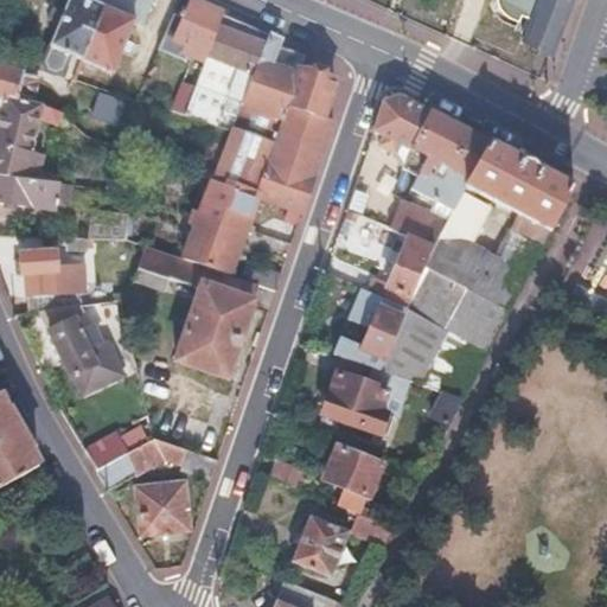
[(103,6),(90,0),(66,0),(49,45),(51,46),(44,64),(61,70),(69,52),(82,58),(103,6)]
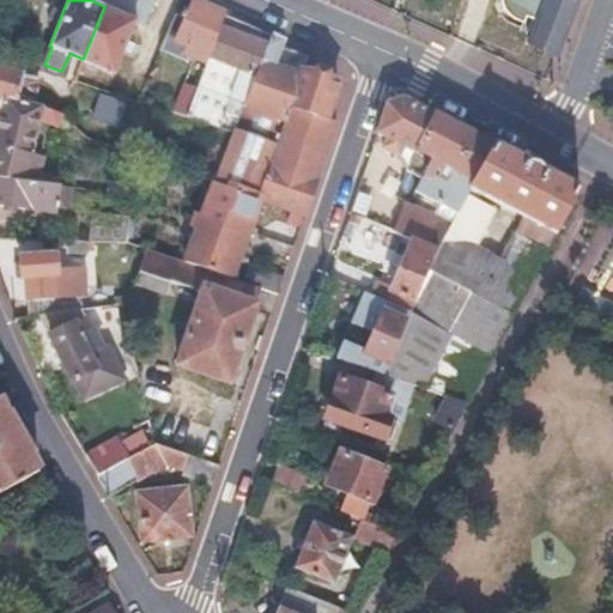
[(105,0),(104,6),(138,20),(143,23),(152,0),(105,0)]
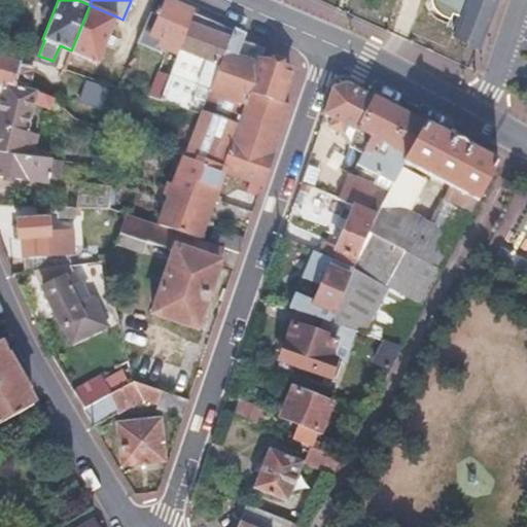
[(194,11),(168,0),(164,0),(150,33),(161,38),(159,44),(178,51),(192,13),(194,11)]
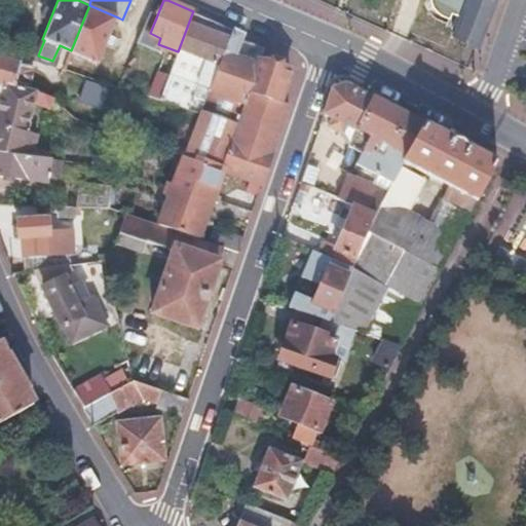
[(429,0),(429,3),(436,13),(445,19),(448,12),(457,17),(448,34),(473,46),(491,0),(429,0)]
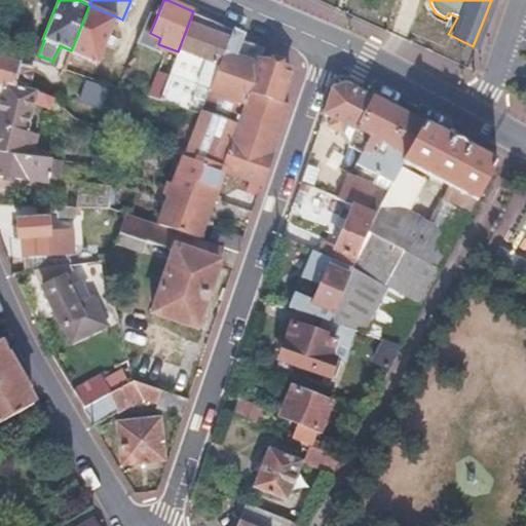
[(100,62),(118,17),(89,5),(71,50),(100,62)]
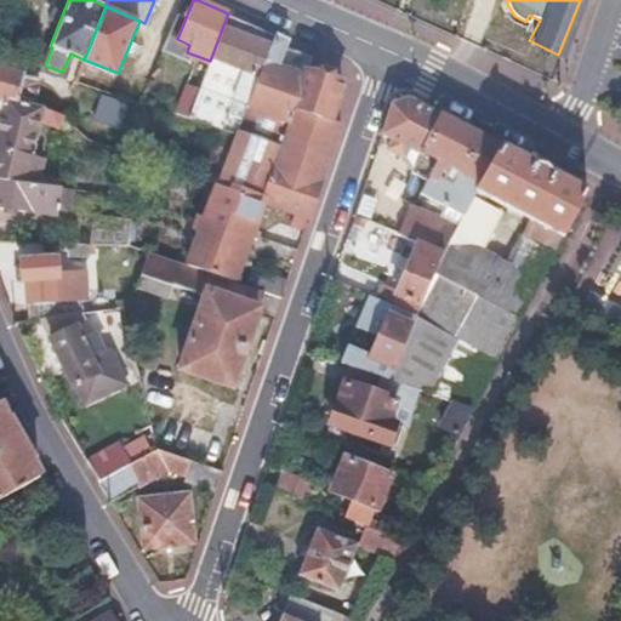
[(272,35),(227,16),(210,61),(200,89),(189,118),(235,132),(241,117),(231,112),(235,100),(246,104),(272,35)]
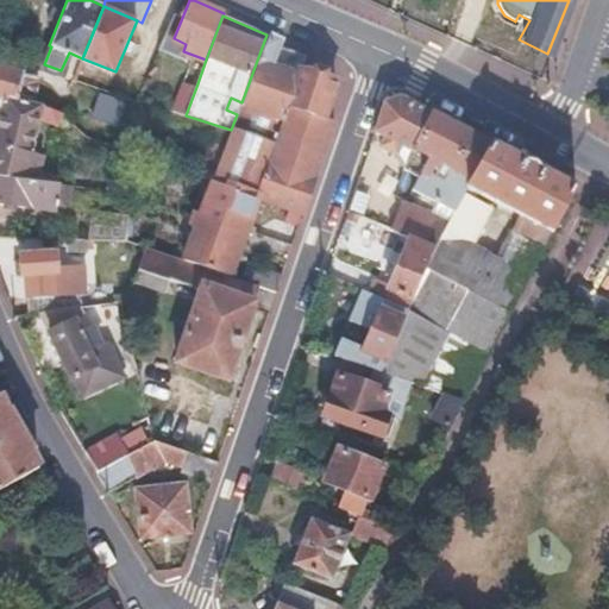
[(281,39),(268,32),(267,35),(242,102),(237,114),(231,130),(212,182),(255,198),(300,214),(338,105),(326,101),(332,85),(297,70),(297,74),(272,64),(281,39)]
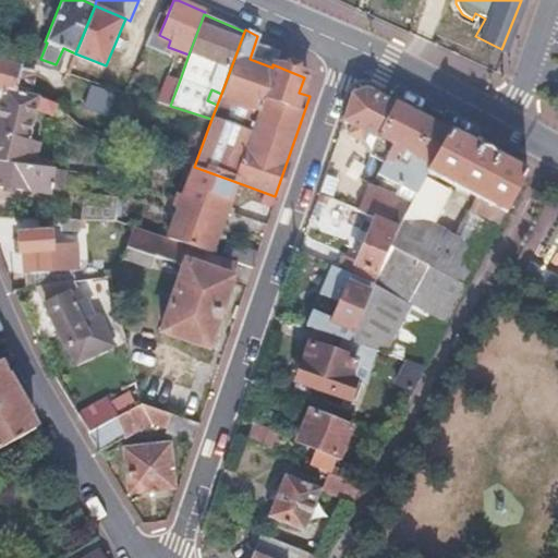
[(20,65),(0,60),(0,88),(29,95),(34,74),(19,71),(20,65)]
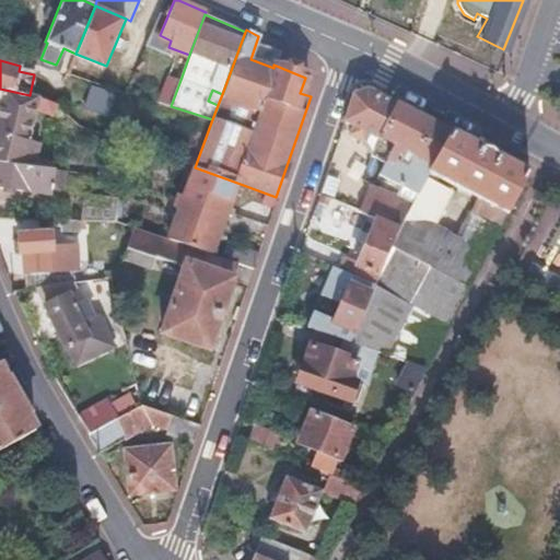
[(181,80),(168,74),(159,103),(171,106),(181,80)]
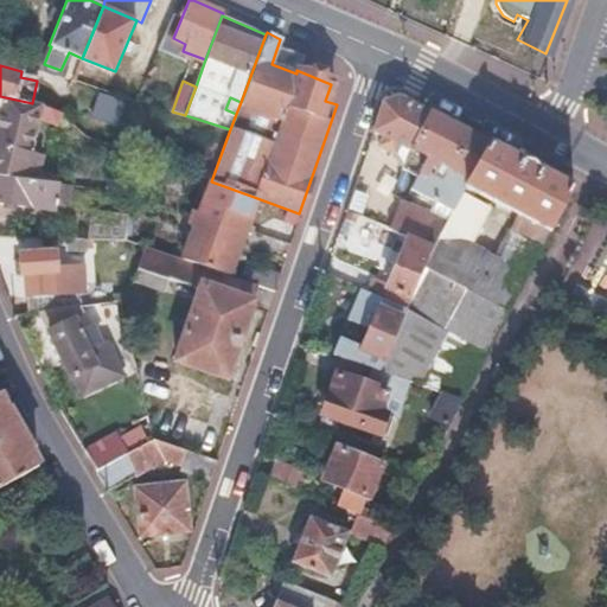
[(396,95),(383,102),(374,132),(384,136),(379,147),(387,151),(394,154),(402,167),(429,113),(396,95)]
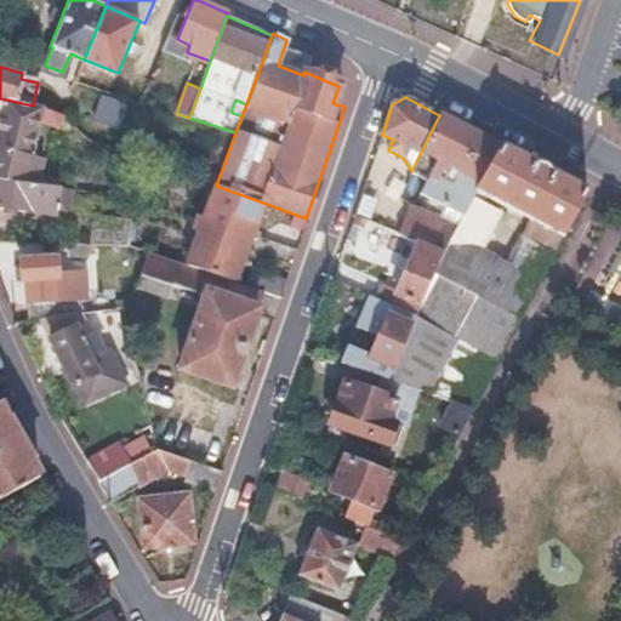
[(33,106),(0,98),(0,120),(1,121),(0,123),(0,181),(38,184),(40,161),(29,160),(40,120),(57,125),(61,115),(33,106)]
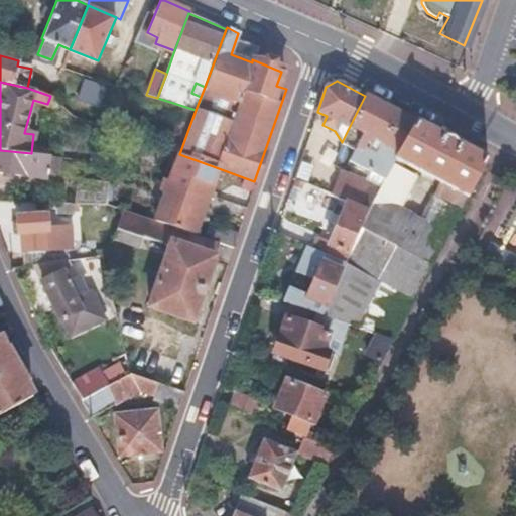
[(365,96),(342,142),(357,149),(351,159),(387,177),(415,123),(380,104),(365,96)]
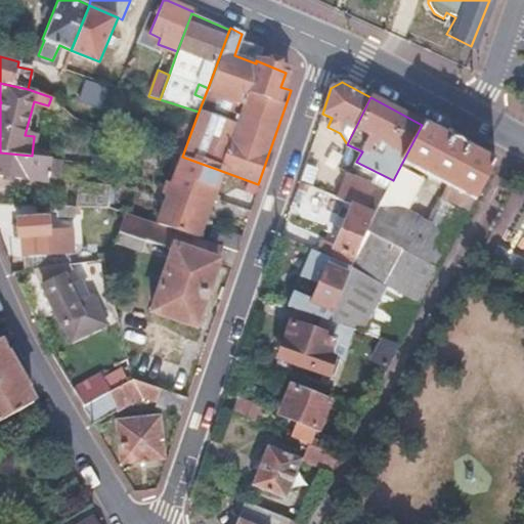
[(479,155),(422,125),(393,180),(386,194),(384,199),(395,204),(407,180),(406,171),(410,165),(445,183),(475,199),(494,163),(479,155)]
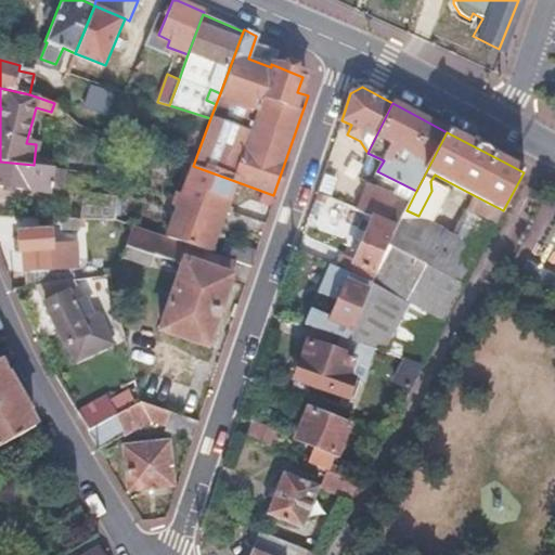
[(34,165),(0,162),(0,184),(47,189),(48,176),(55,177),(56,167),(34,165)]
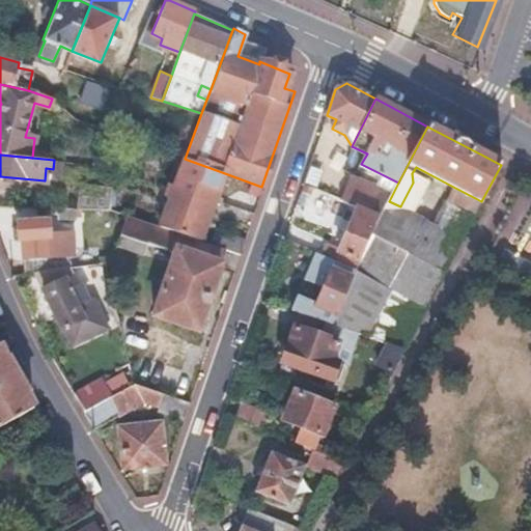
[(222,172),(185,159),(159,225),(197,240),(210,205),(222,172)]
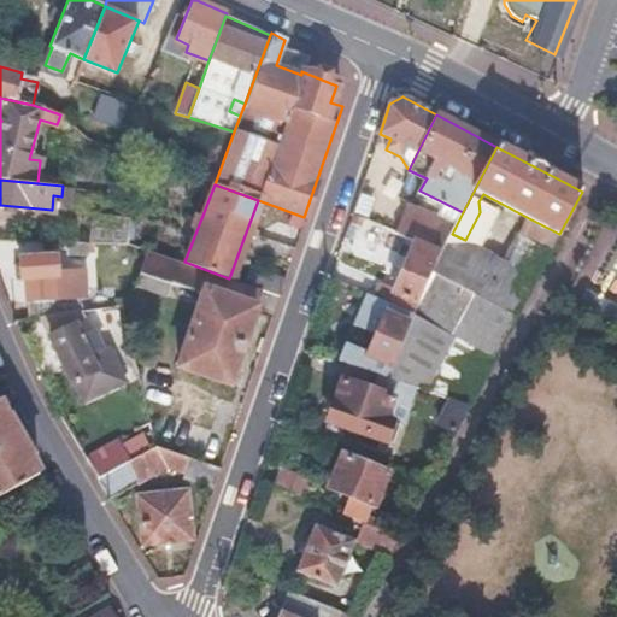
[(133,193),(116,192),(116,211),(97,210),(93,241),(128,241),(133,193)]
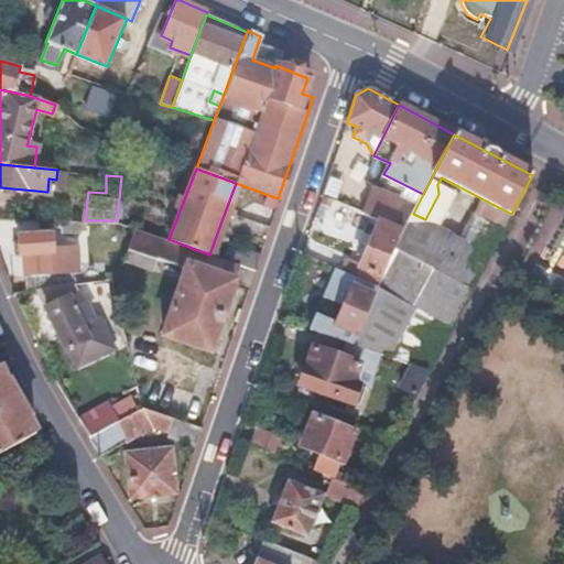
[(415,209),(371,188),(360,210),(380,219),(404,229),(413,214),(415,209)]
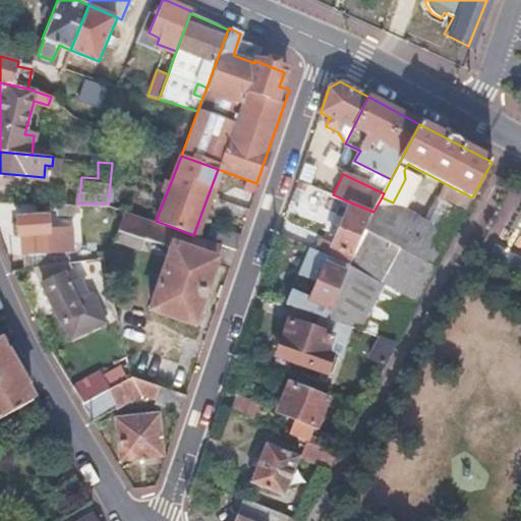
[(382,197),(373,212),(351,266),(326,319),(349,327),(381,337),(396,342),(472,197),(443,182),(423,219),(392,203),(382,197)]
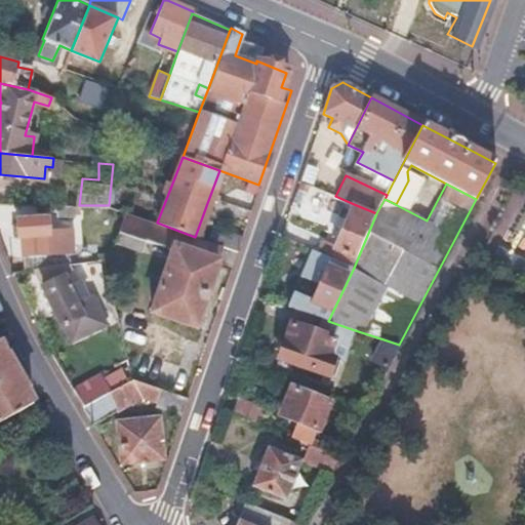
[(354,268),(376,213),(354,204),(342,231),(331,258),(354,268)]
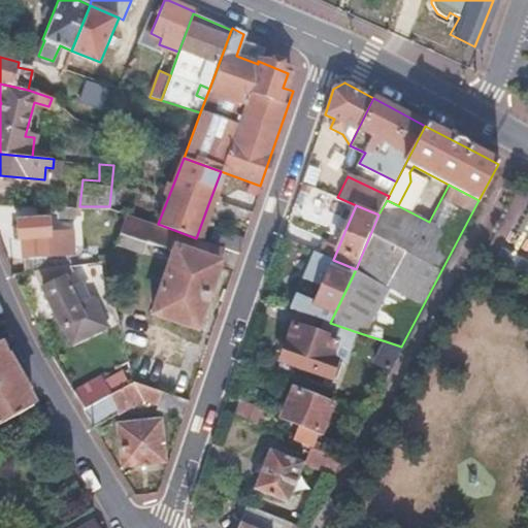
[(73,206),(58,207),(58,218),(73,217),(73,206)]
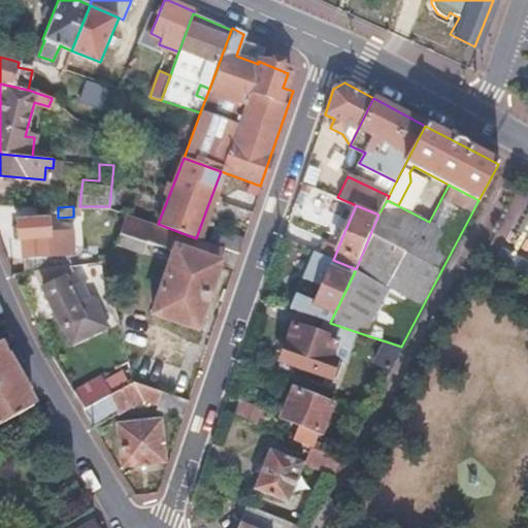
[(158,224),(125,212),(113,240),(132,248),(135,238),(172,253),(152,312),(195,327),(208,290),(224,248),(209,242),(196,238),(158,224)]
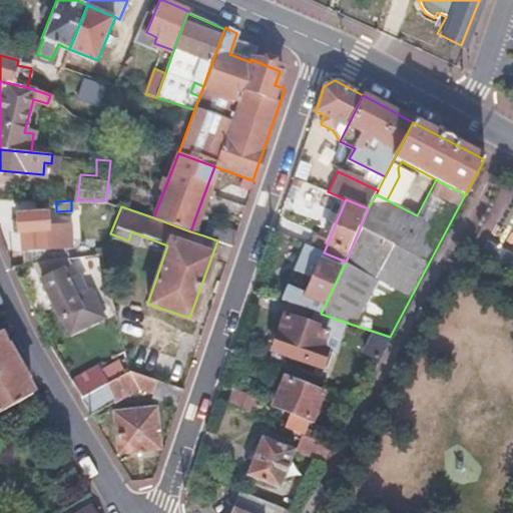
[(46,212),(16,213),(17,232),(22,231),(23,240),(23,248),(56,246),(55,230),(48,231),(46,212)]
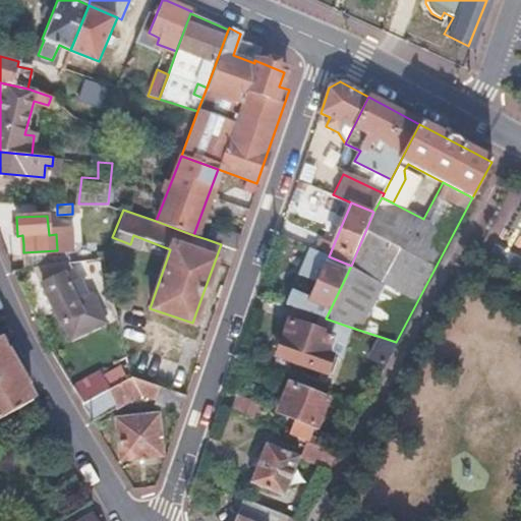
[(240,234),(212,225),(207,239),(221,244),(235,249),(240,234)]
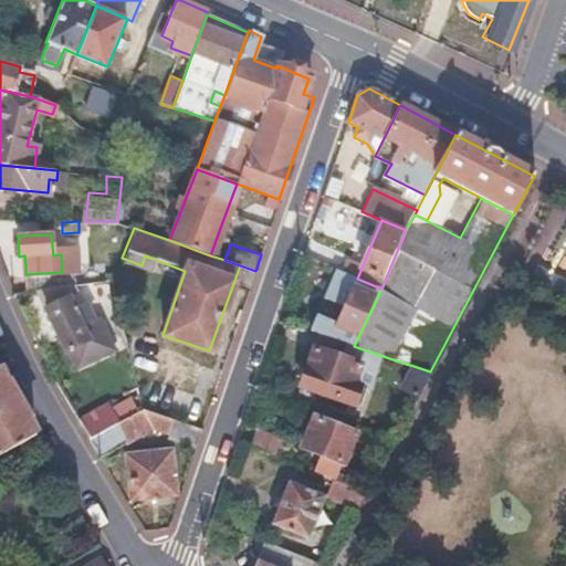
[(354,346),(381,289),(357,279),(337,326),(324,321),(322,327),(318,334),(354,346)]
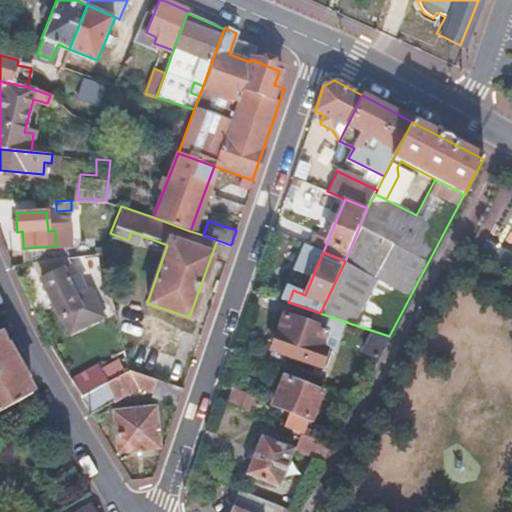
[(83,255),(65,258),(67,268),(85,265),(83,255)]
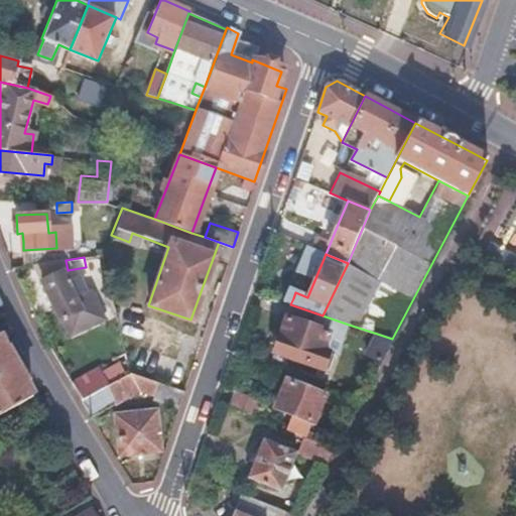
[(67,283),(62,273),(41,283),(52,306),(59,323),(61,321),(70,339),(105,323),(91,291),(85,293),(79,280),(69,284),(68,283),(67,283)]
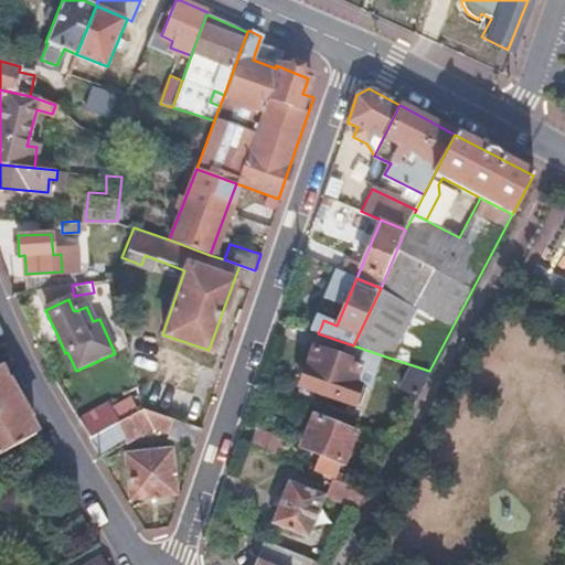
[(353,345),(318,333),(309,359),(301,385),(352,404),(359,385),(366,387),(379,354),(353,345)]
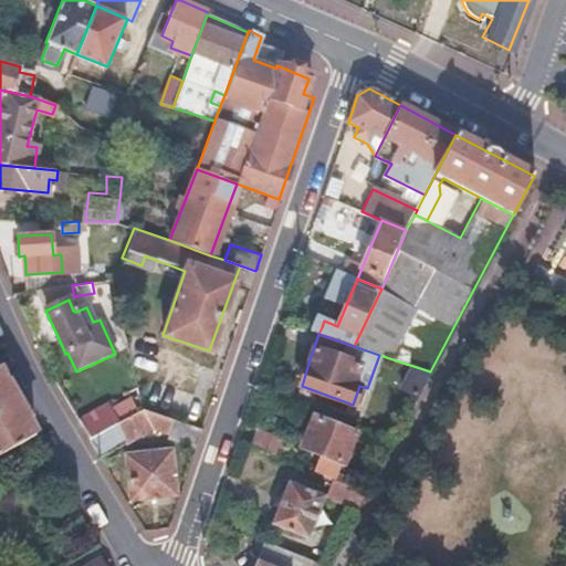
[(430,371),(413,366),(402,388),(417,396),(430,371)]
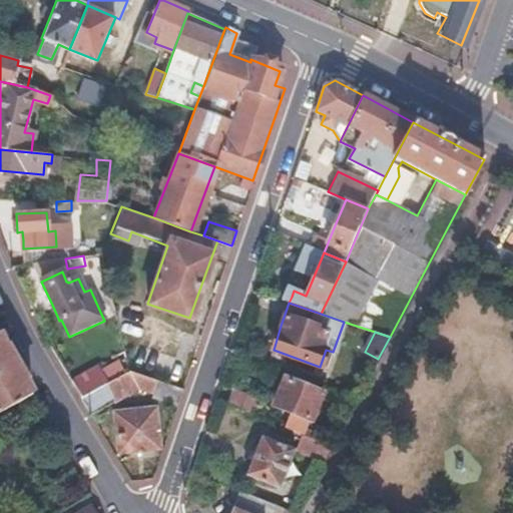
[(0,412),(32,394),(6,351),(0,338),(0,412)]
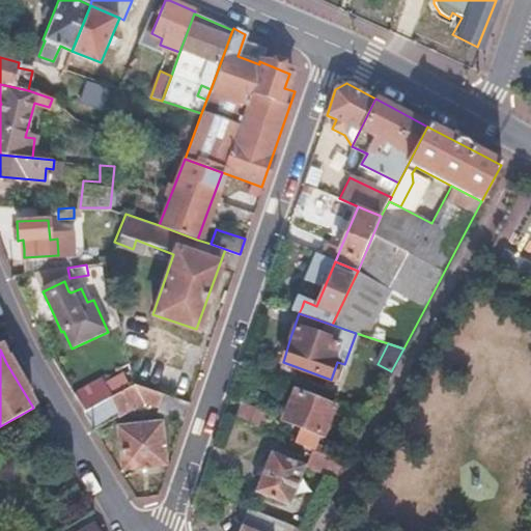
[(103,381),(100,375),(72,391),(83,411),(128,385),(120,371),(103,381)]
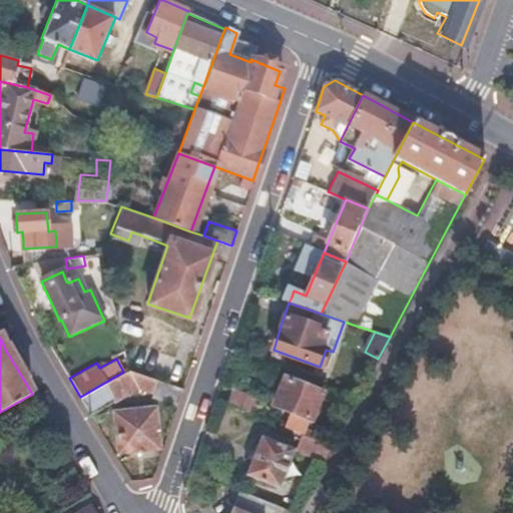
[(123,372),(80,397),(85,405),(90,413),(138,386),(152,392),(151,393),(177,404),(183,388),(127,369),(123,372)]
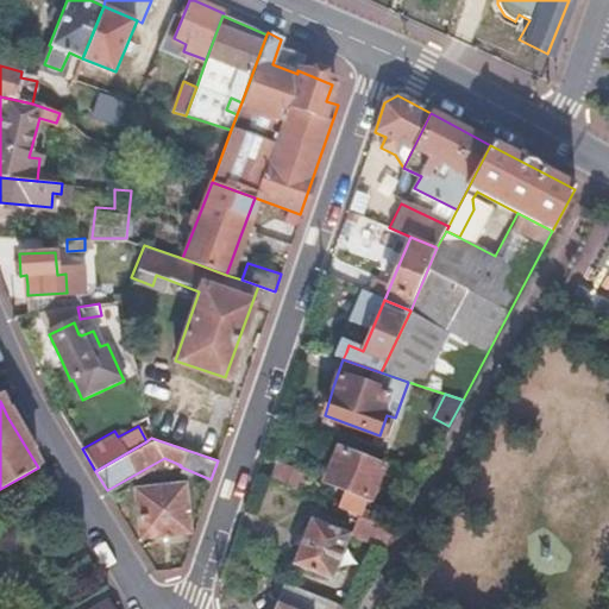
[(382,466),(340,450),(333,465),(327,482),(345,489),(337,507),(358,516),(366,498),(369,500),(382,466)]
